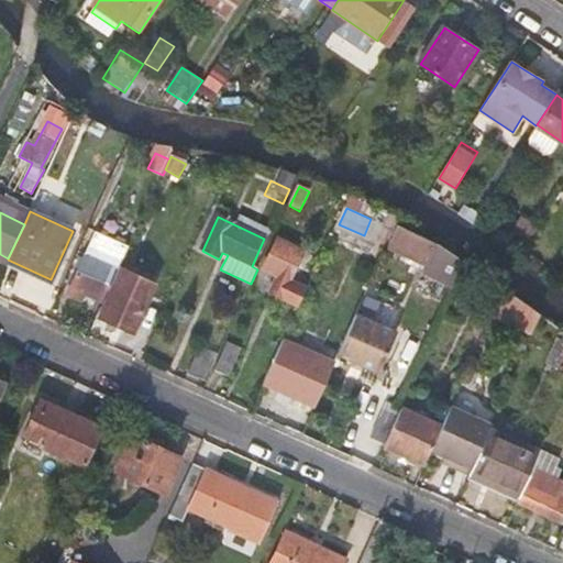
[(406,234),(400,247),(426,260),(432,247),(406,234)]
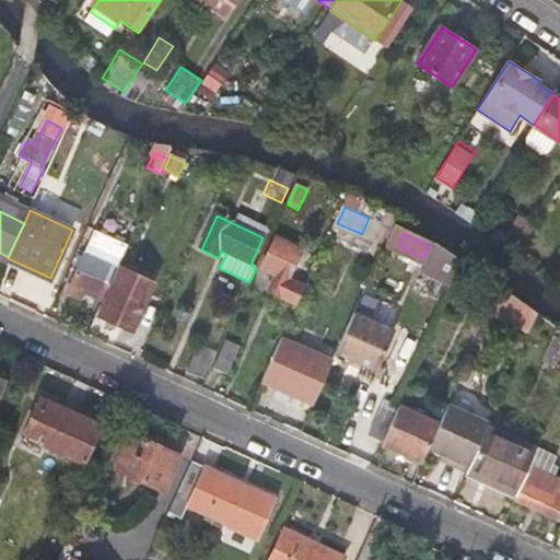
[(301,248),(277,238),(263,270),(276,277),(267,294),(295,307),(304,289),(286,281),(301,248)]
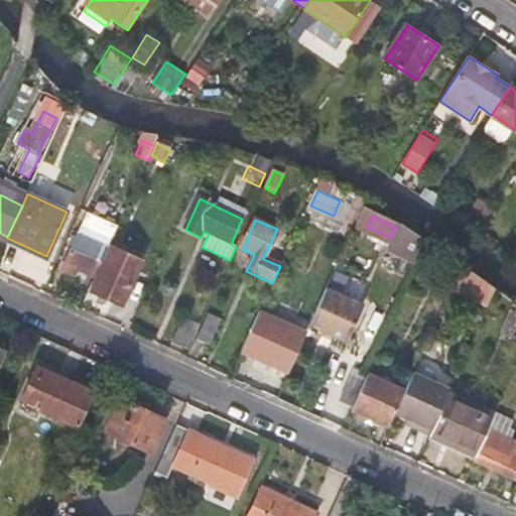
[(60,272),(74,278),(78,270),(96,277),(109,248),(78,234),(60,272)]
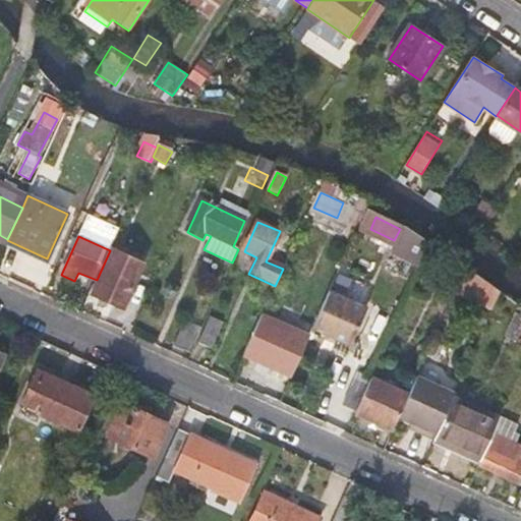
[(102,305),(109,309),(112,302),(125,308),(140,274),(110,258),(94,295),(104,299),(102,305)]
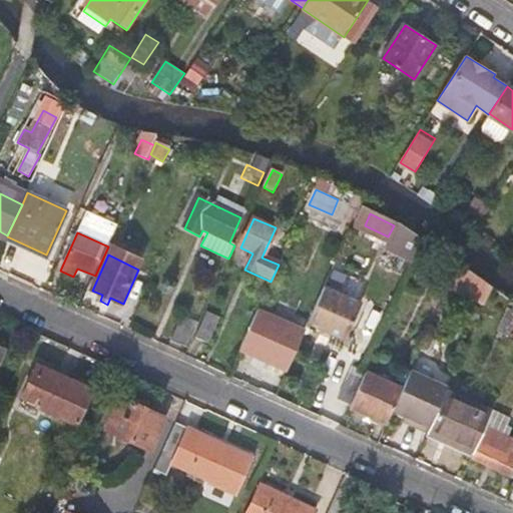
[(346,340),(372,275),(334,260),(308,326),(346,340)]
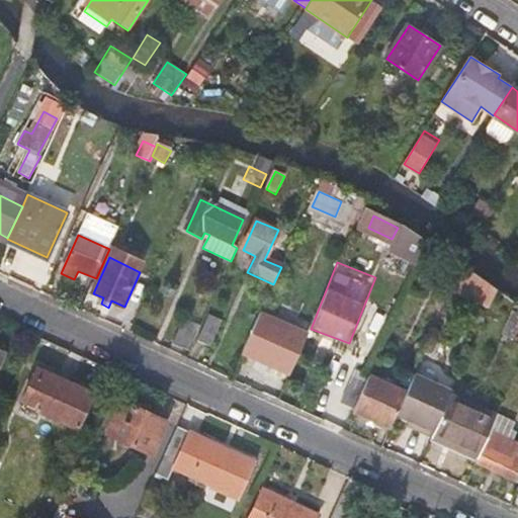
[(458,290),(490,305),(499,285),(467,270),(458,290)]
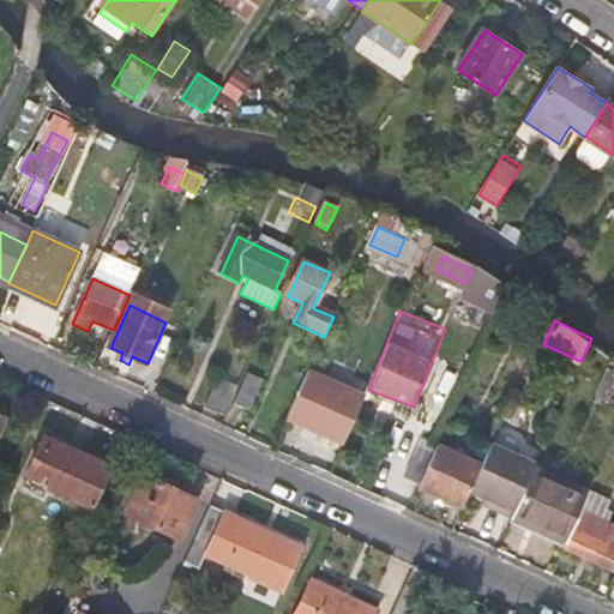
[(247,377),(234,404),(250,411),(263,384),(247,377)]
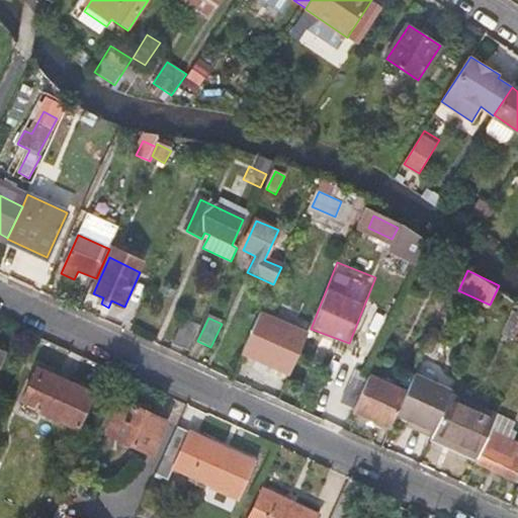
[(188,353),(200,327),(182,319),(170,345),(188,353)]
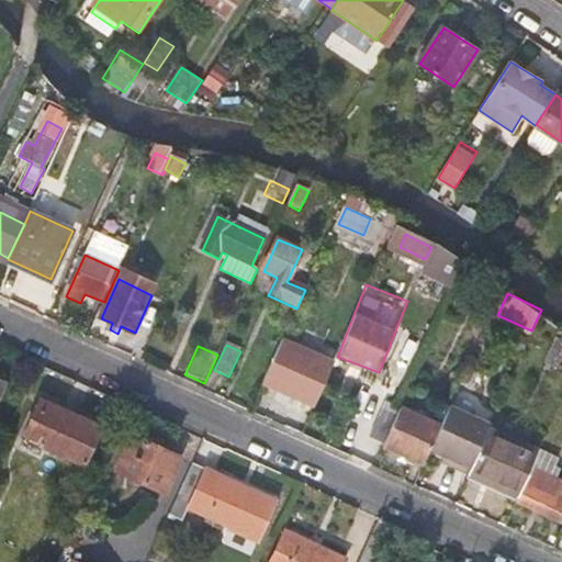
[(281,369),(270,394),(300,408),(312,383),(281,369)]
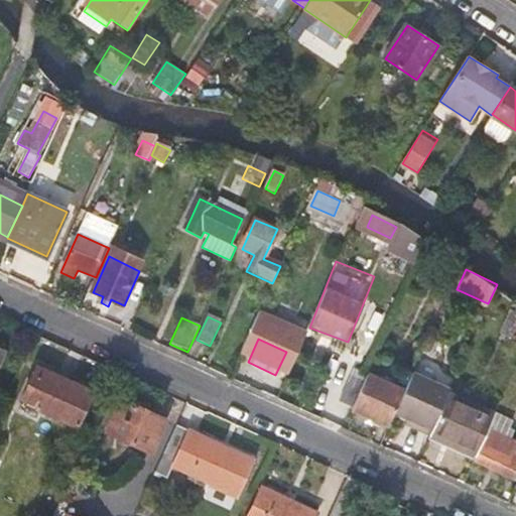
[(36,368),(22,399),(38,407),(37,410),(78,430),(94,394),(36,368)]
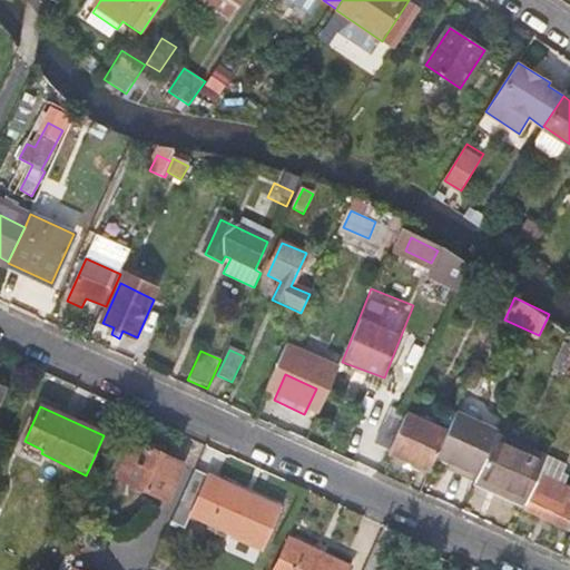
[(391,448),(403,422),(375,410),(363,435),(391,448)]
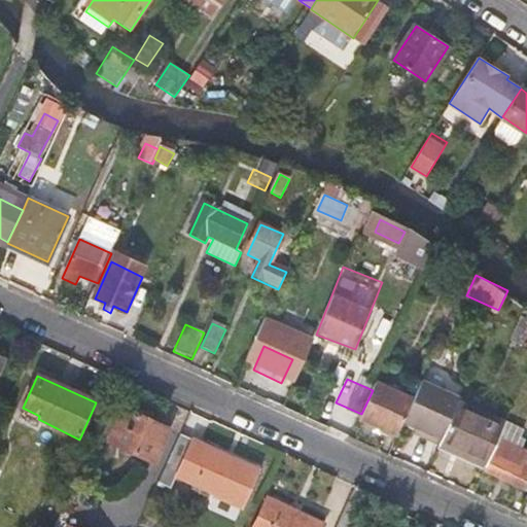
[(401,421),(413,426),(423,431),(420,436),(436,445),(454,406),(457,400),(419,383),(412,399),(401,421)]
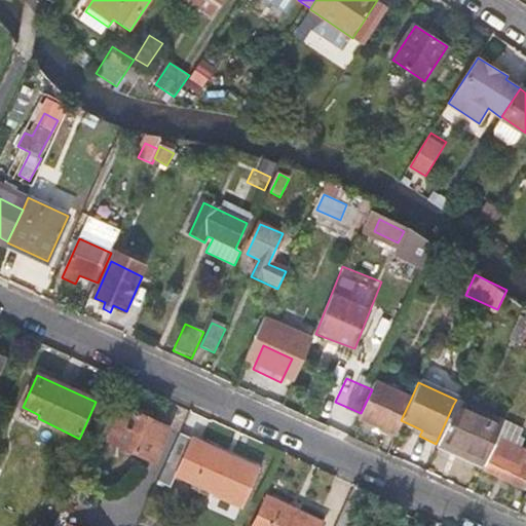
[(361,413),(359,417),(395,434),(401,420),(411,399),(375,383),(372,389),(361,413)]
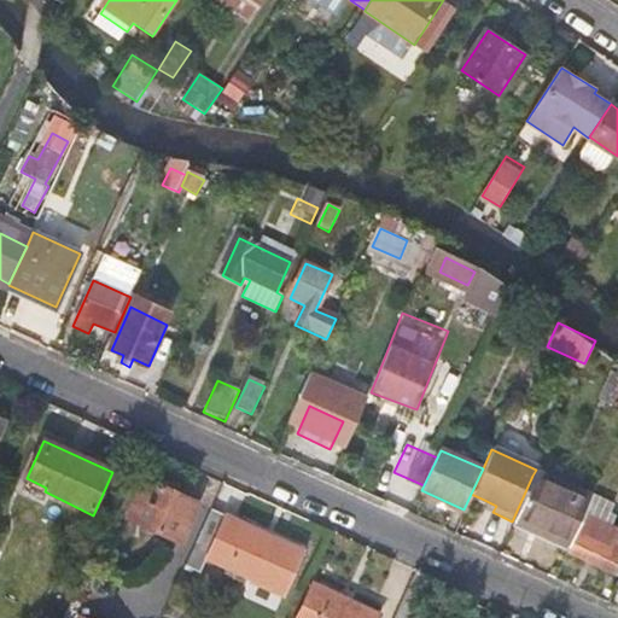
[(532,476),(512,522),(566,548),(582,514),(588,501),(532,476)]
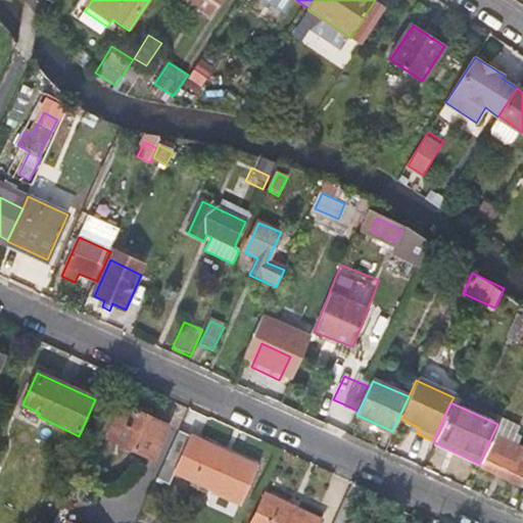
[(107,437),(151,458),(165,426),(122,406),(107,437)]
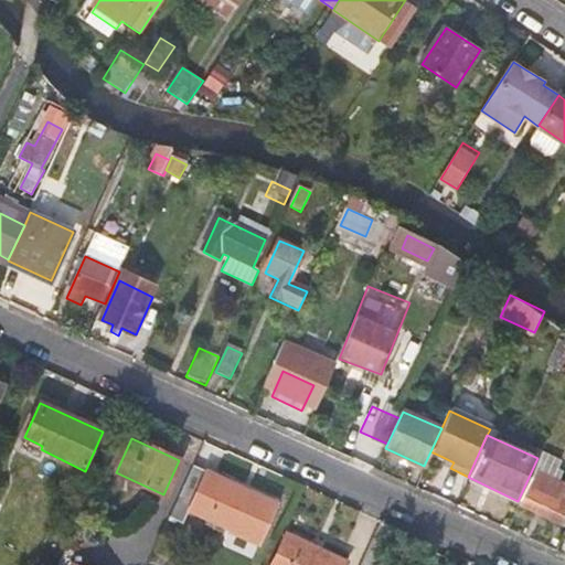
[(454,462),(443,457),(439,464),(450,468),(454,462)]
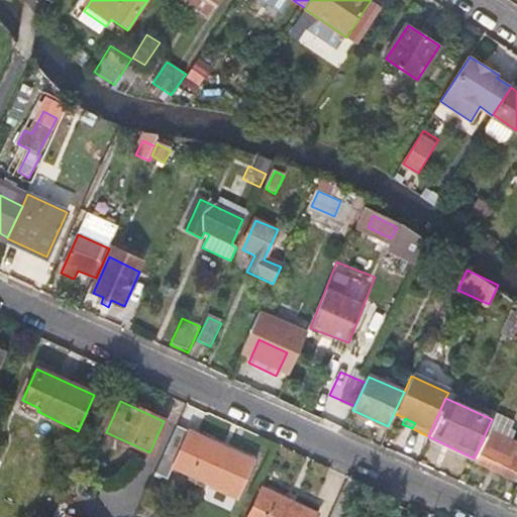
[(156,472),(167,476),(172,464),(210,483),(208,487),(235,500),(252,463),(176,426),(156,472)]
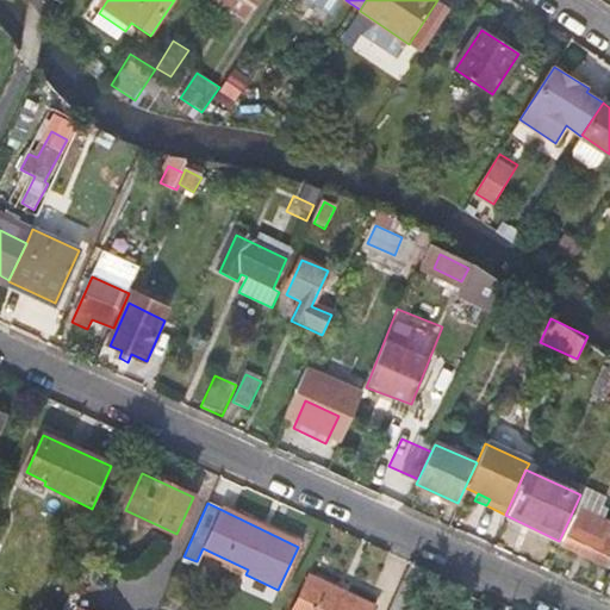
[(559,541),(558,543),(608,568),(609,564),(609,524),(574,508),(559,541)]
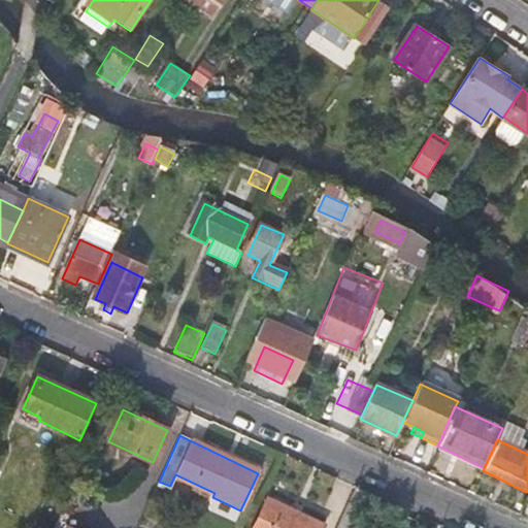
[(255,527),(324,527),(325,526),(269,499),(255,527)]
